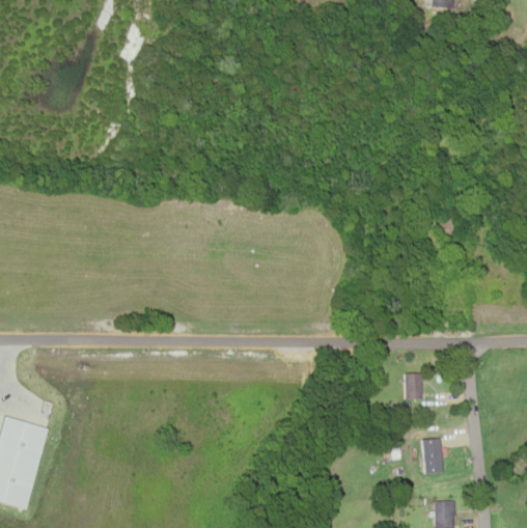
[(432,0),(456,0),(454,14),(431,8),(432,0)]
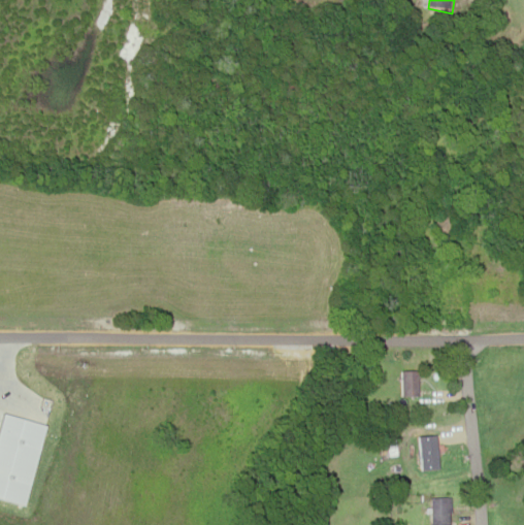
[(401,372),(418,370),(421,394),(404,396),(401,372)]
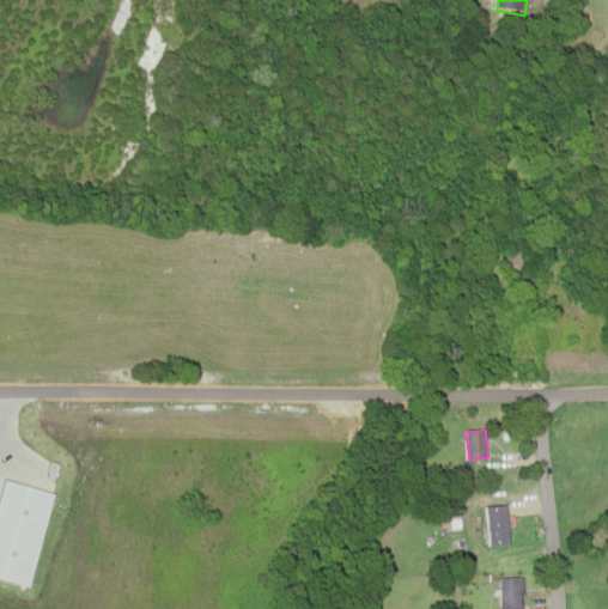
[(498,497),(511,495),(515,546),(502,546),(498,497)]
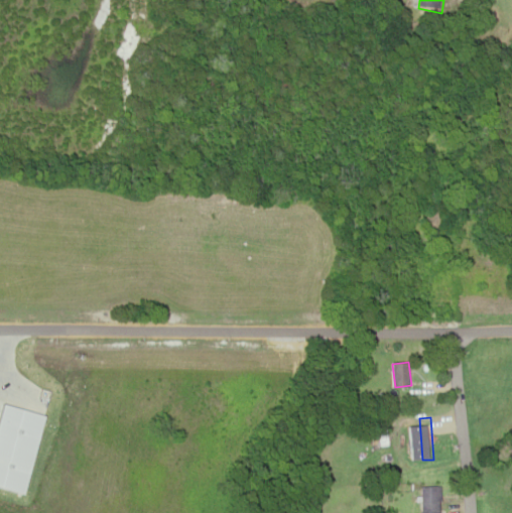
[(421,487),(438,485),(440,511),(423,512),(421,487)]
